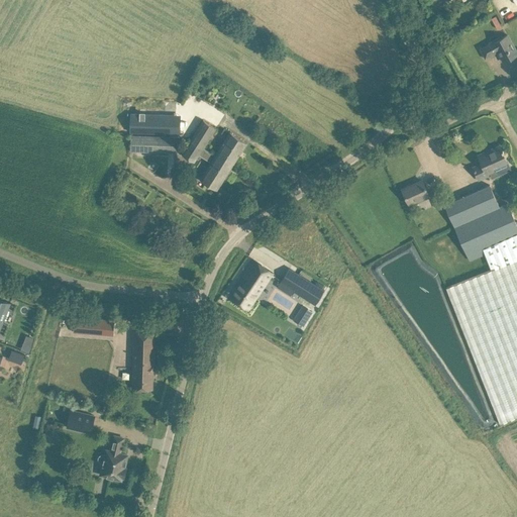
[(504,62),(516,55),(516,52),(507,34),(503,37),(502,35),(480,47),(486,59),(495,54),(495,53),(498,50),(504,62)]
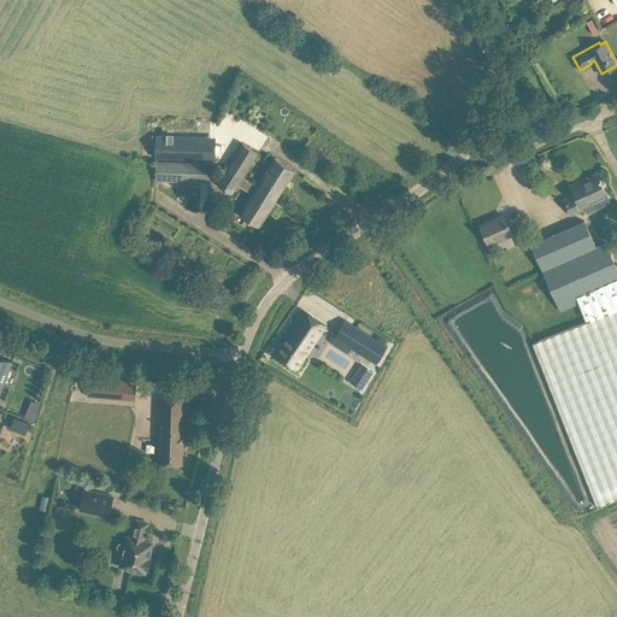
[(209,135),(157,134),(157,157),(209,158),(209,135)]
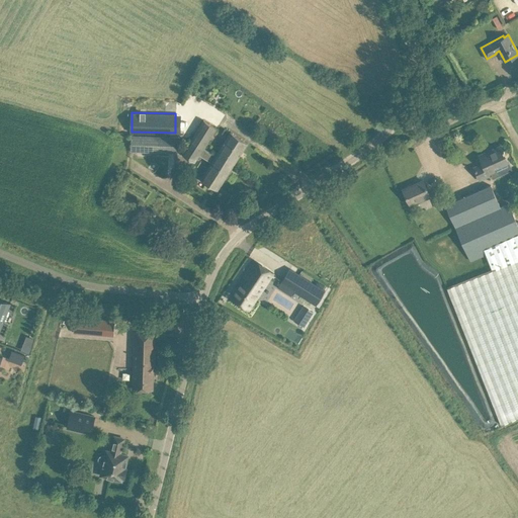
[(204,146),(210,136),(216,126),(203,119),(197,127),(191,138),(204,146)]
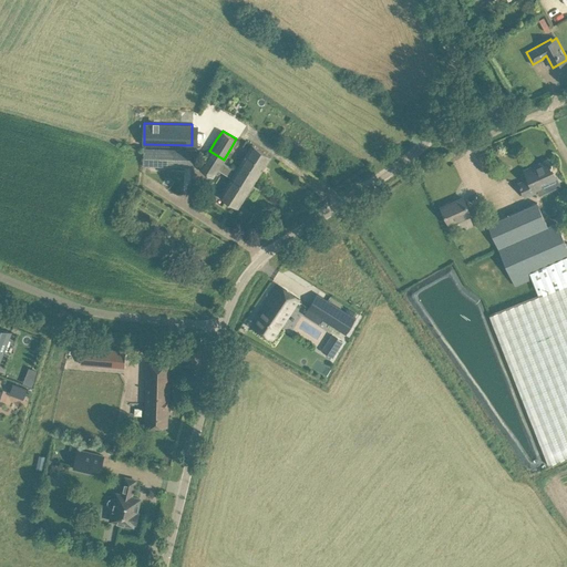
[(271,156),(263,150),(251,143),(236,169),(255,182),(271,156)]
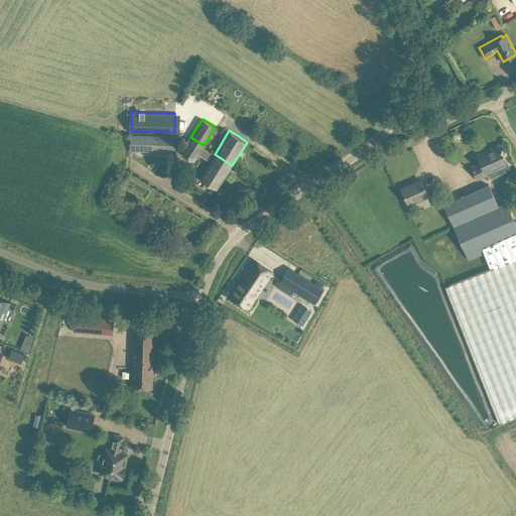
[(175,152),(176,135),(131,134),(130,151),(175,152)]
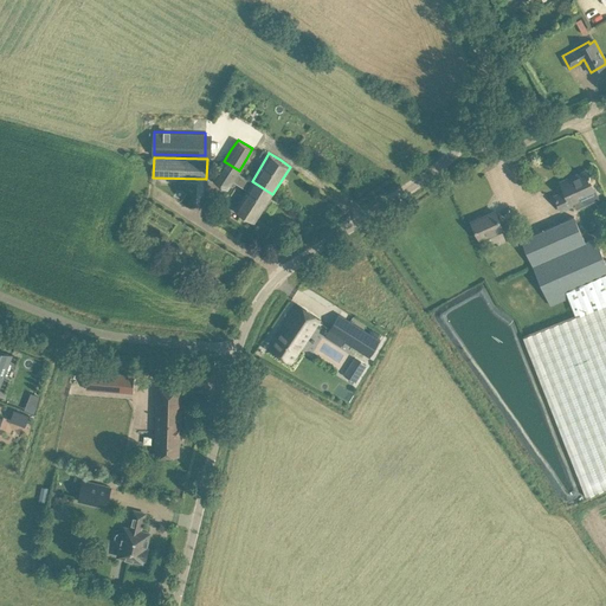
[(227,189),(239,171),(224,161),(223,163),(216,176),(213,180),(227,189)]
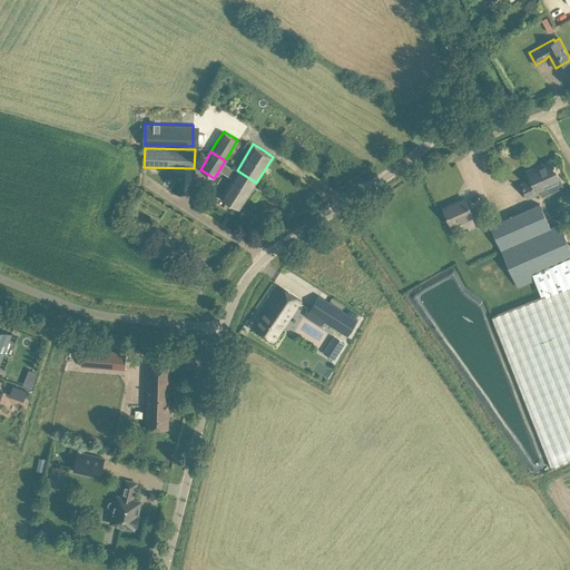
[(563,187),(559,177),(554,167),(556,167),(554,165),(553,165),(552,160),(528,172),(532,183),(523,187),(528,198),(541,193),(542,196),(563,187)]
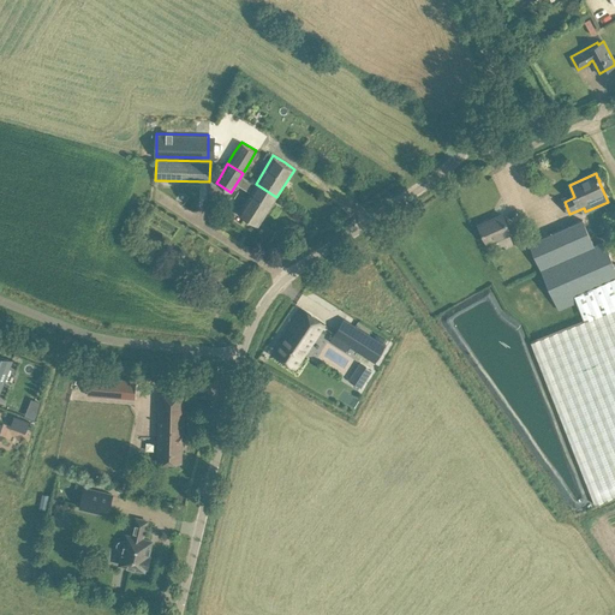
[(258,225),(276,197),(256,184),(238,212),(258,225)]
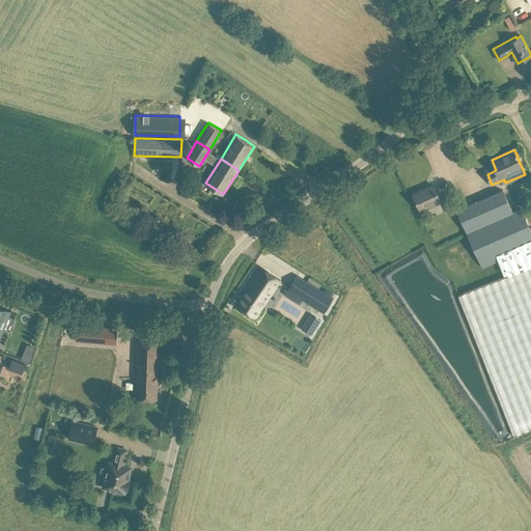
[(441,200),(438,194),(434,185),(414,194),(420,208),(441,200)]
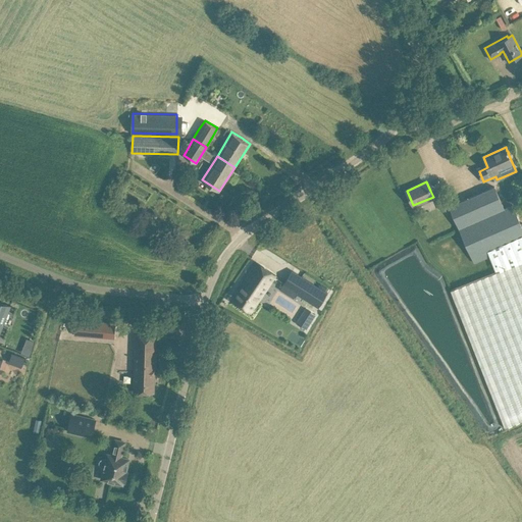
[(521,421),(521,226),(513,205),(504,208),(494,187),(450,206),(475,263),(490,257),(497,272),(451,291),(506,428),(521,421)]
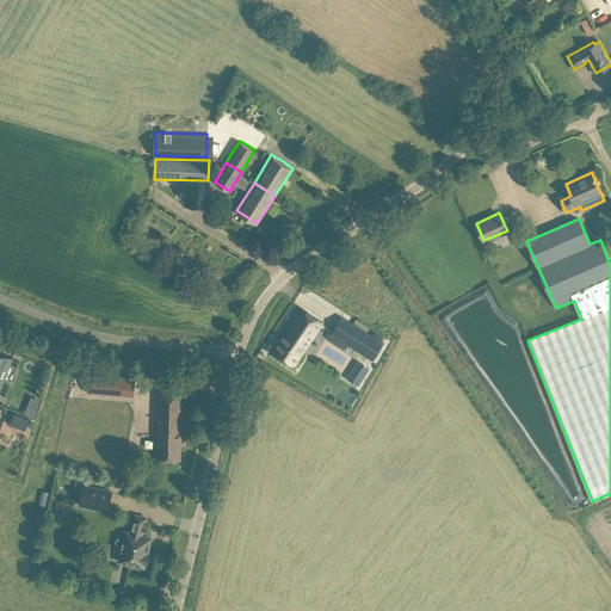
[(510,230),(517,246),(525,242),(518,227),(510,230)]
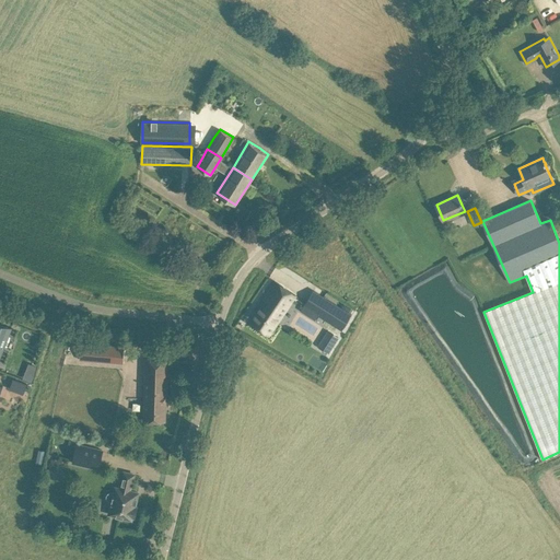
[(144,221),(141,226),(150,232),(153,226),(144,221)]
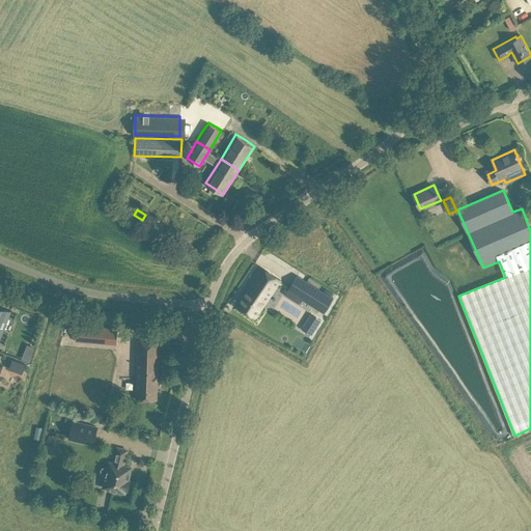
[(276,287),(281,280),(260,267),(245,289),(246,289),(235,305),(255,317),(262,308),(260,307),(275,286),(276,287)]
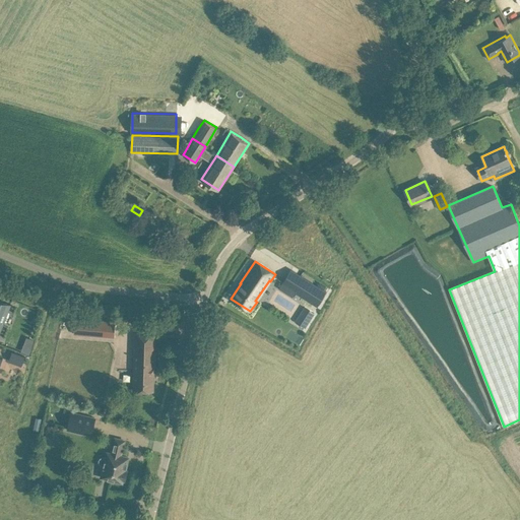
[(318,306),(326,293),(301,276),(293,289),(318,306)]
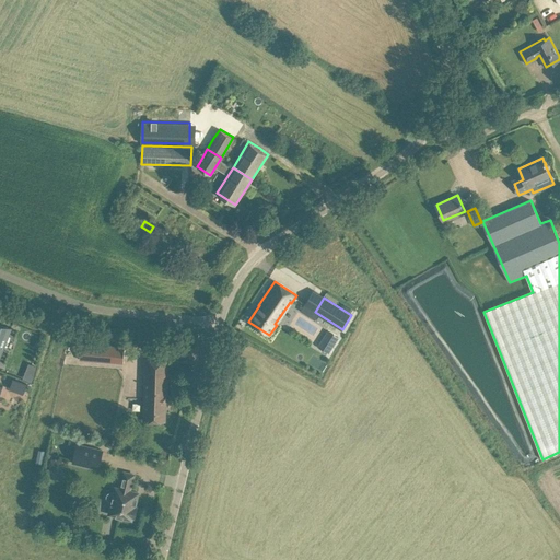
[(0,357),(12,327),(11,327),(11,328),(0,323),(0,357)]
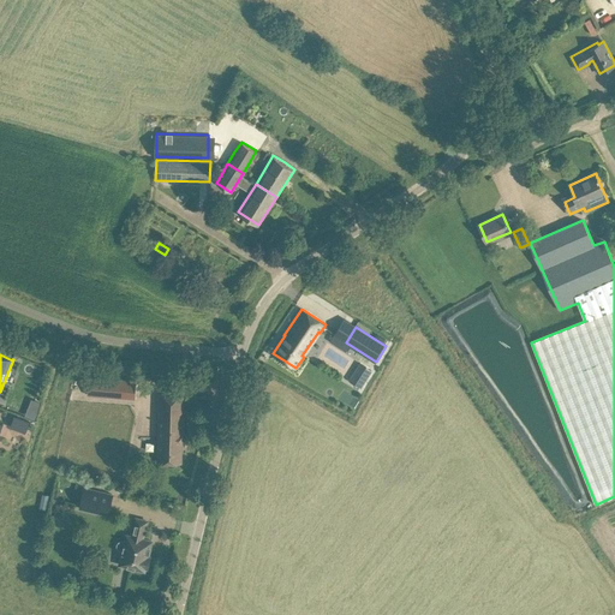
[(360,363),(354,372),(365,380),(371,370),(360,363)]
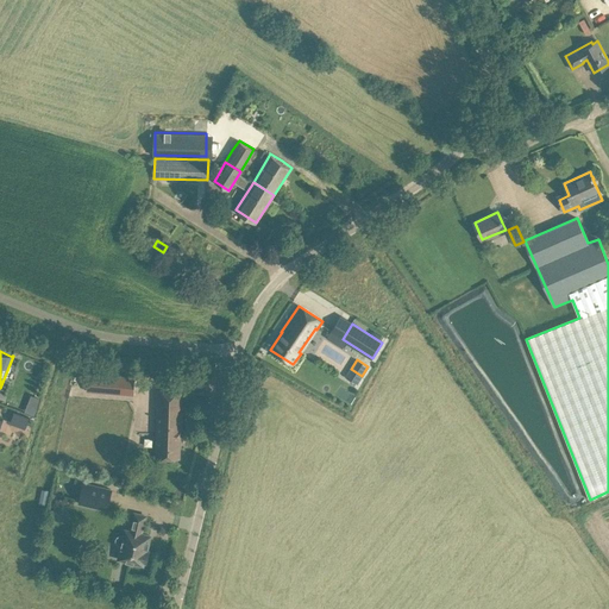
[(87,390),(135,395),(136,377),(88,372),(87,390)]
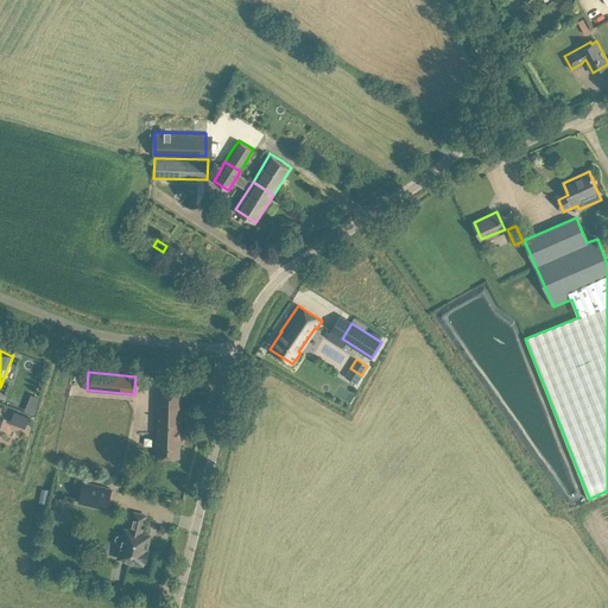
[(182,391),(170,390),(158,390),(156,456),(179,457),(182,391)]
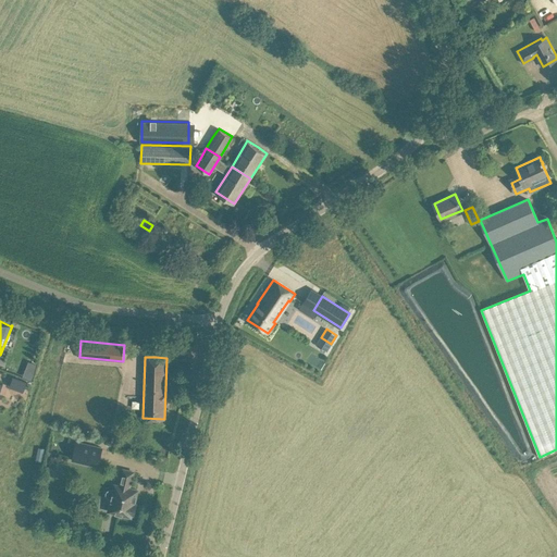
[(28,361),(23,376),(32,381),(37,364),(28,361)]
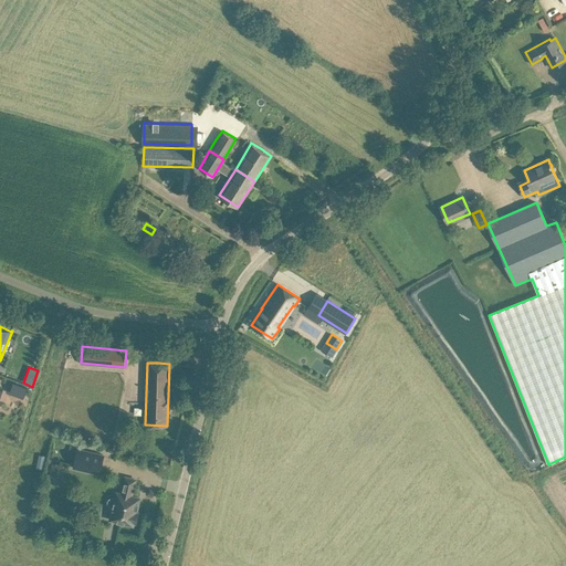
[(13,383),(9,392),(23,398),(28,388),(13,383)]
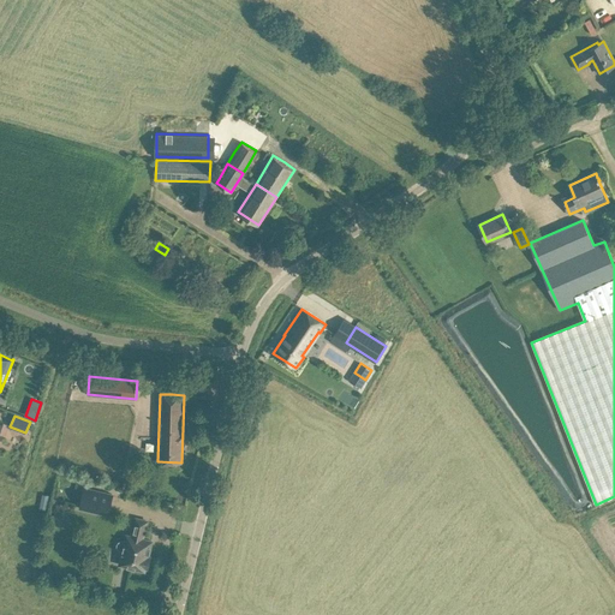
[(108,512),(113,495),(85,488),(81,505),(108,512)]
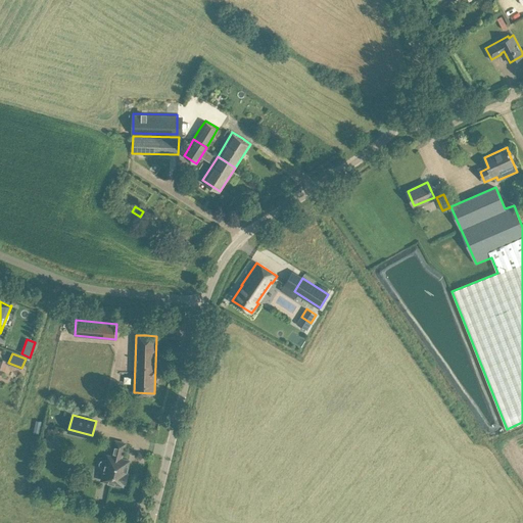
[(102,479),(113,482),(123,484),(124,482),(126,483),(128,473),(126,473),(129,460),(122,458),(126,442),(116,440),(112,456),(108,455),(107,460),(104,459),(102,460),(100,461),(100,463),(100,466),(101,467),(105,469),(102,479)]
